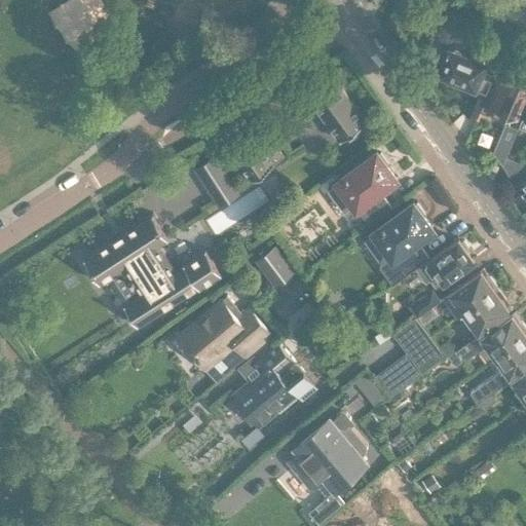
[(446,48),(440,45),(436,47),(430,58),(433,63),(439,65),(437,70),(486,90),(491,77),(481,73),(487,60),(484,59),(483,57),(478,53),(475,54),(461,49),(460,46),(455,44),(452,45),(448,43),(446,48)]
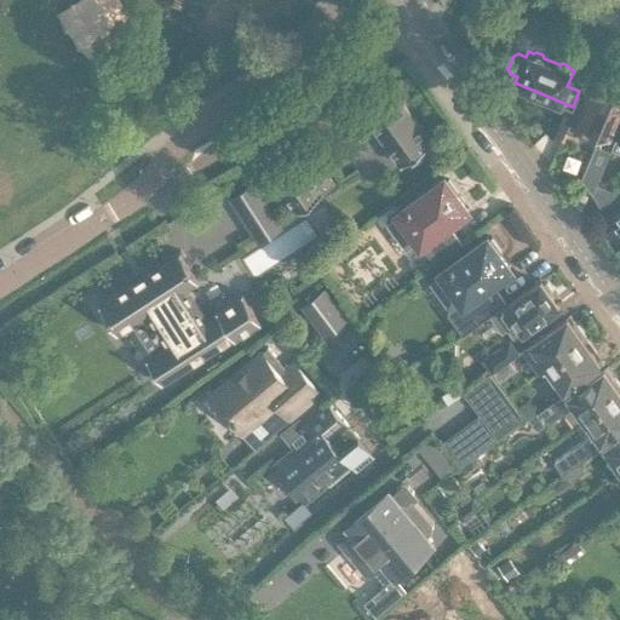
[(618,87),(616,87),(615,87),(614,87),(613,89),(612,90),(600,84),(596,93),(586,89),(569,126),(590,135),(593,128),(609,136),(619,112),(619,87),(618,87)]
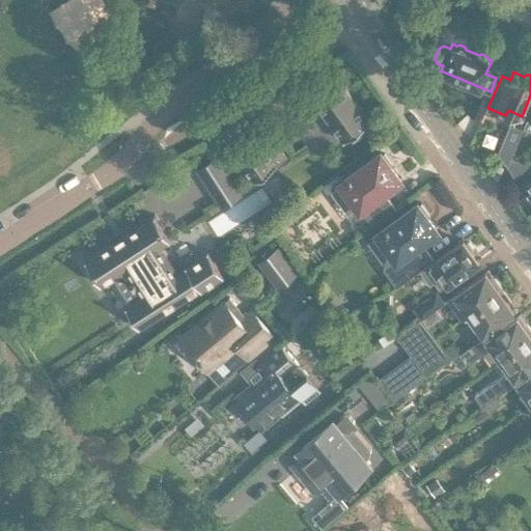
[(343,140),(369,120),(368,119),(368,120),(338,79),(337,78),(311,96),(312,98),(313,98),(342,138),(342,139),(343,140)]
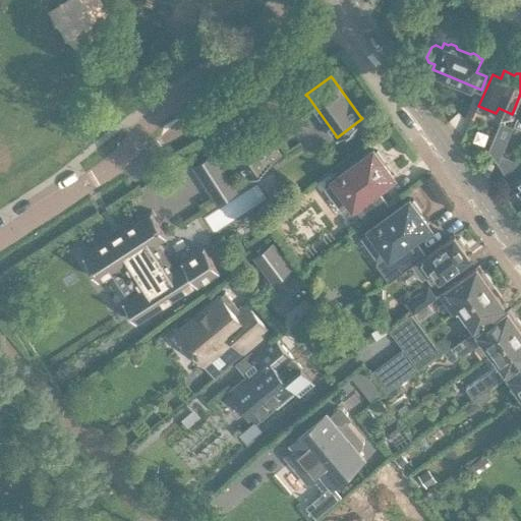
[(472,116),(481,94),(468,89),(458,110),(472,116)]
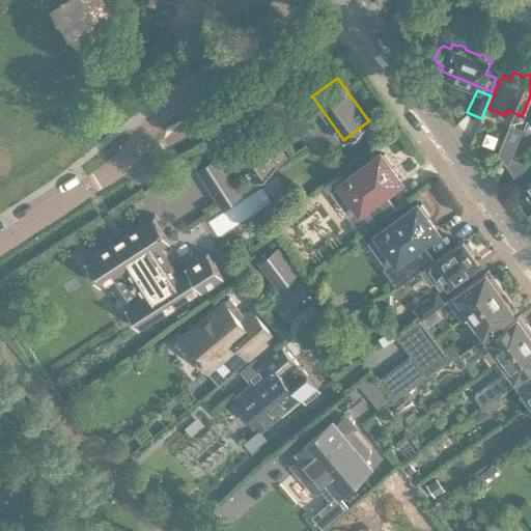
[(510,123),(498,152),(506,165),(510,158),(523,129),(510,123)]
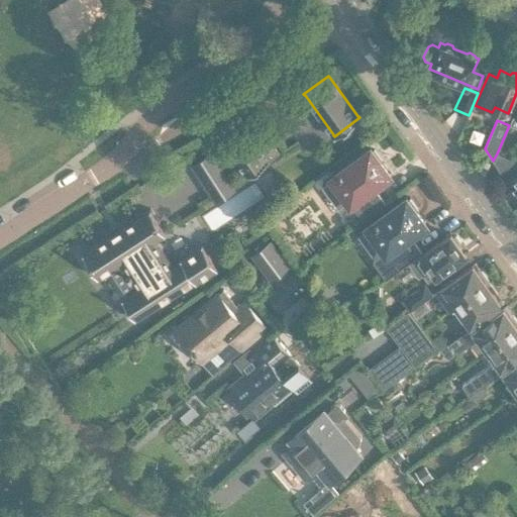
[(260,140),(257,141),(248,129),(227,143),(246,173),(278,151),(270,139),(262,144),(260,140)]
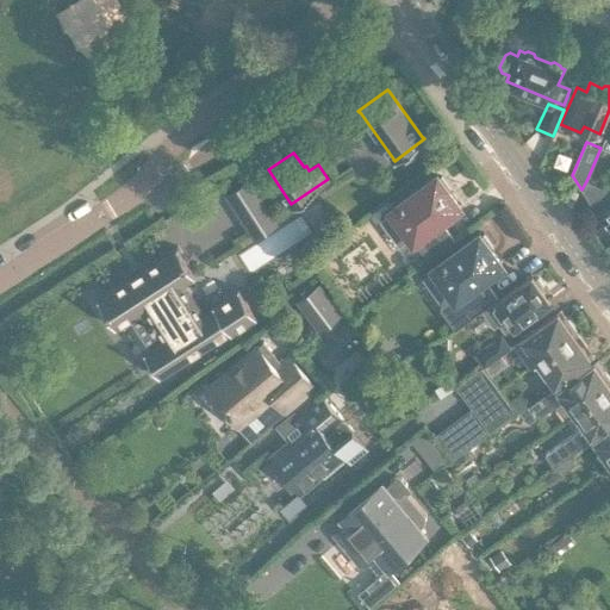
[(439,178),(436,174),(391,207),(428,257),(410,271),(409,269),(408,271),(409,272),(455,238),(454,237),(453,237),(446,228),(447,226),(446,225),(444,228),(439,219),(459,205),(448,191),(450,188),(441,175),(439,178)]
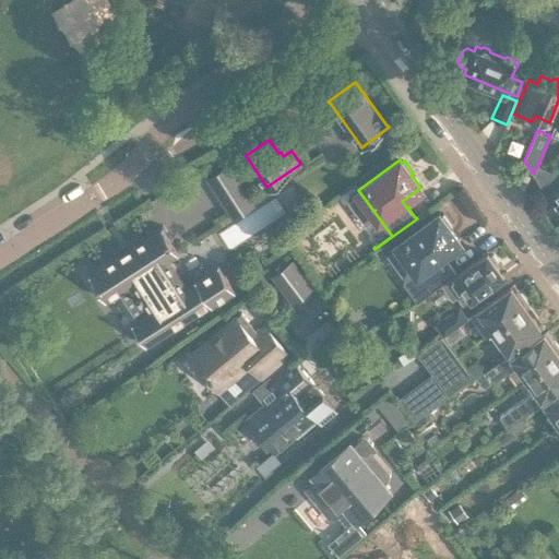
[(235,161),(210,170),(229,216),(254,206),(235,161)]
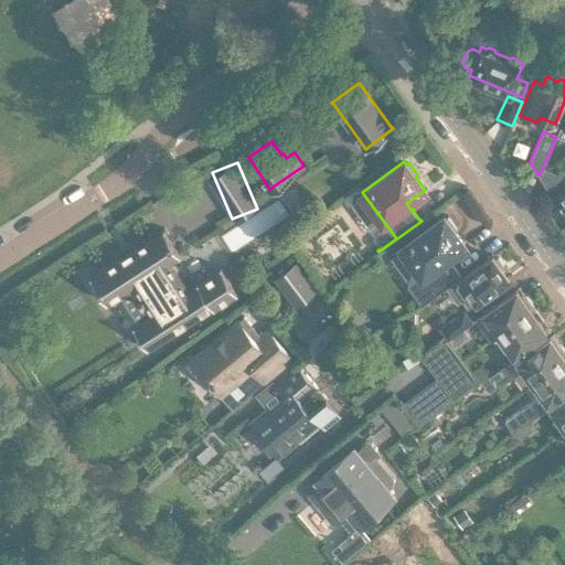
[(560,176),(543,168),(539,176),(547,189),(560,176)]
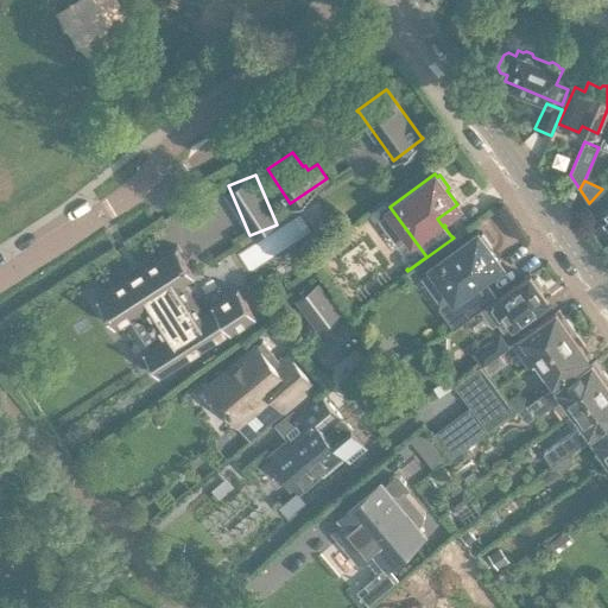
[(492,245),(482,232),(479,234),(477,232),(432,265),(449,287),(441,292),(439,306),(454,327),(479,308),(496,296),(495,293),(494,295),(487,285),(488,284),(487,283),(486,284),(480,277),(500,263),(488,247),(492,245)]
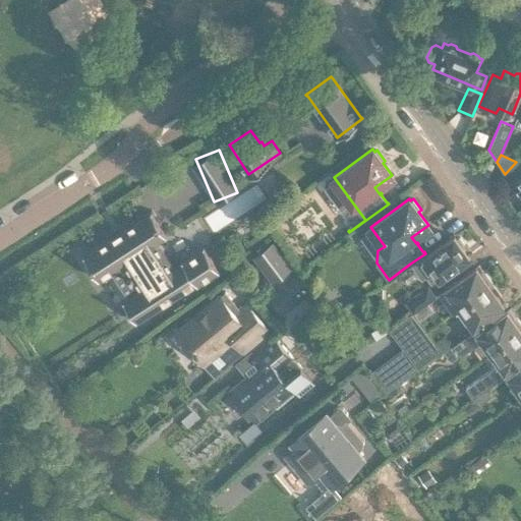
[(83,253),(82,253),(98,278),(99,278),(99,277),(123,262),(131,274),(129,275),(132,278),(133,277),(141,289),(124,300),(123,299),(122,300),(135,321),(136,320),(195,282),(196,284),(197,283),(218,270),(219,270),(204,245),(203,245),(203,246),(182,259),(182,258),(181,259),(182,262),(174,268),(156,240),(165,234),(166,235),(167,234),(151,210),(150,211),(151,211),(83,253)]
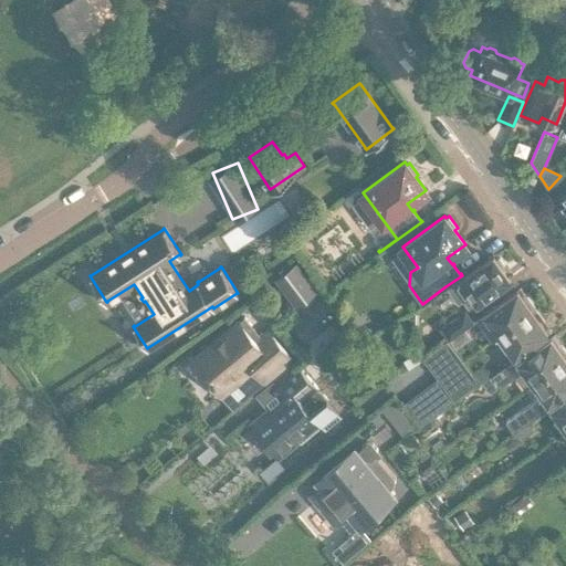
[(493,255),(490,258),(462,278),(461,276),(446,286),(458,302),(462,299),(469,308),(510,279),(502,268),(504,264),(499,258),(495,259),(493,255)]
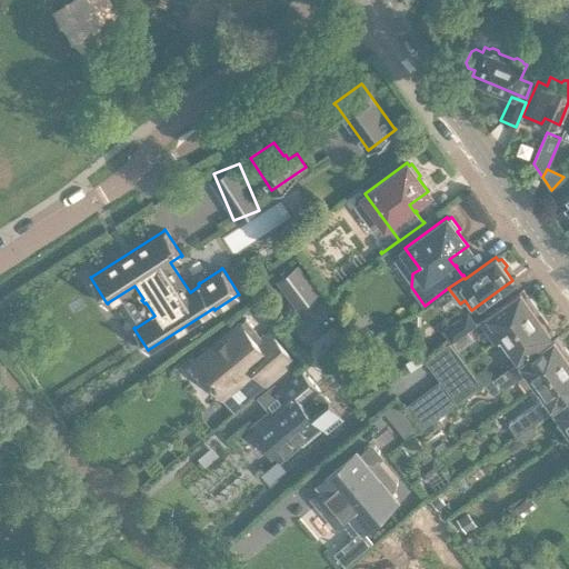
[(322,292),(299,261),(277,278),(300,309),(322,292)]
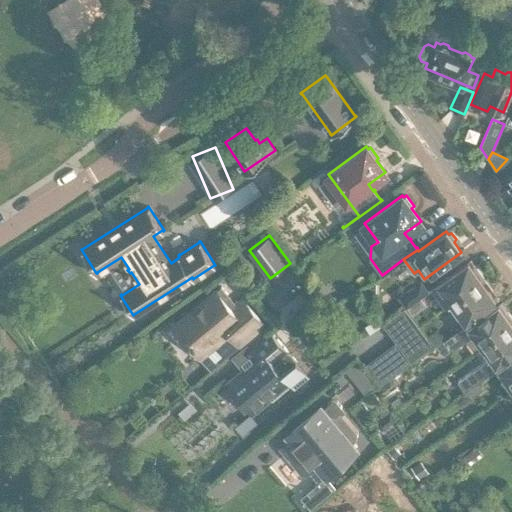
[(445,307),(452,302),(484,279),(476,268),(474,270),(468,262),(432,287),(445,307)]
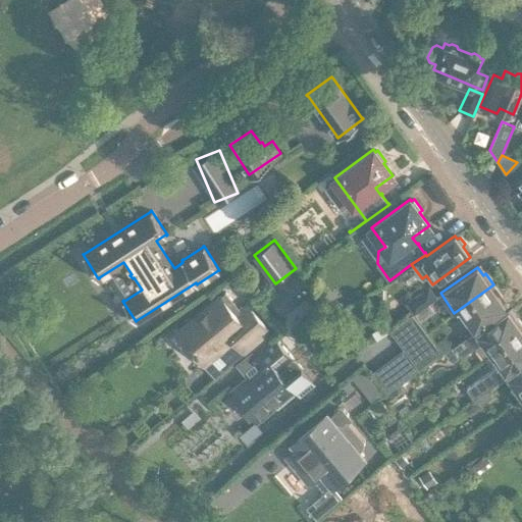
[(266,291),(282,311),(311,289),(296,268),(266,291)]
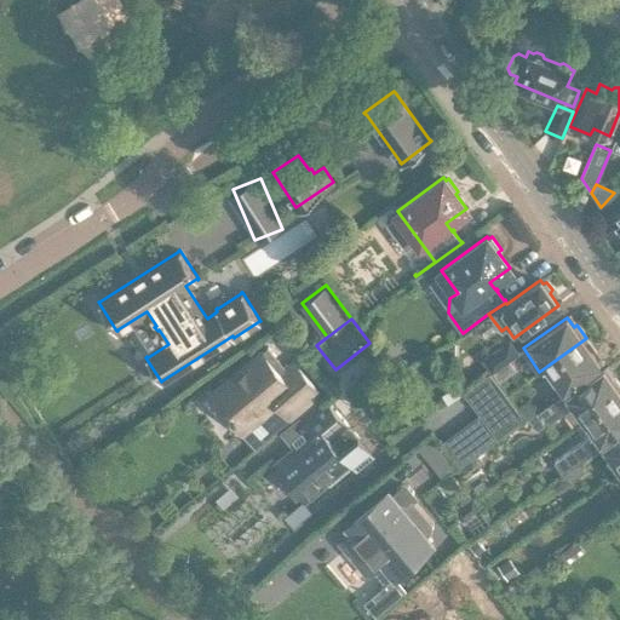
[(596,351),(586,338),(547,366),(564,389),(600,363),(592,354),(596,351)]
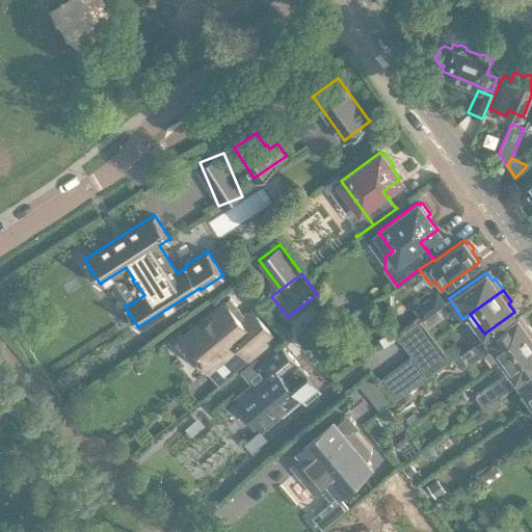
[(435,309),(444,302),(436,292),(415,308),(422,318),(428,313),(435,309)]
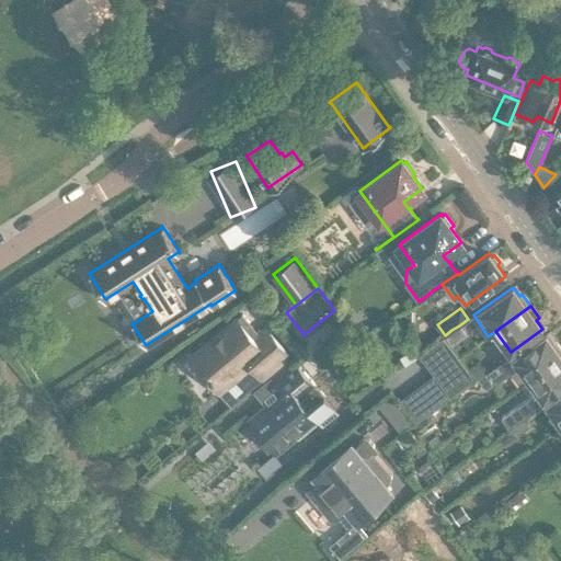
[(237,318),(194,354),(193,354),(209,374),(209,375),(212,378),(213,377),(220,388),(250,364),(261,377),(288,354),(266,327),(262,331),(266,335),(258,343),(237,318)]
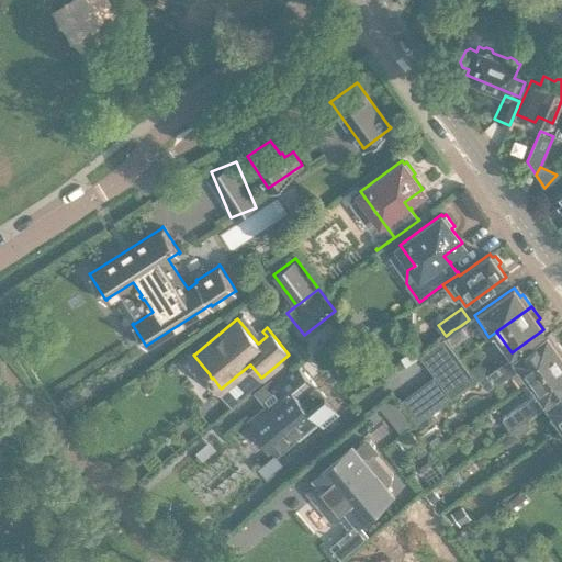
[(446,336),(453,346),(460,340),(452,330),(446,336)]
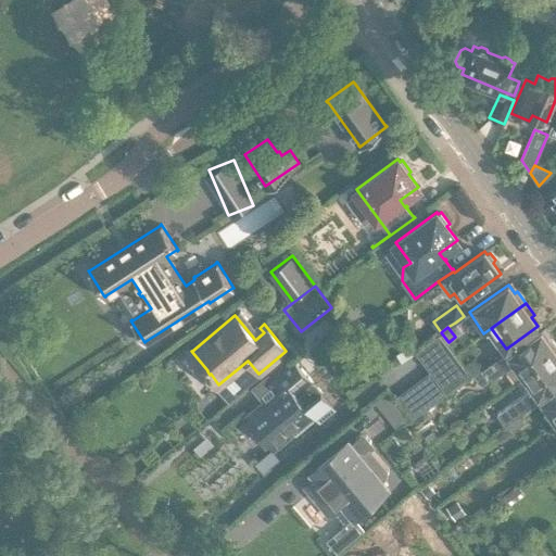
[(505,356),(503,354),(483,368),(474,376),(481,387),(515,362),(523,374),(555,351),(555,345),(551,338),(547,340),(541,330),(505,356)]
